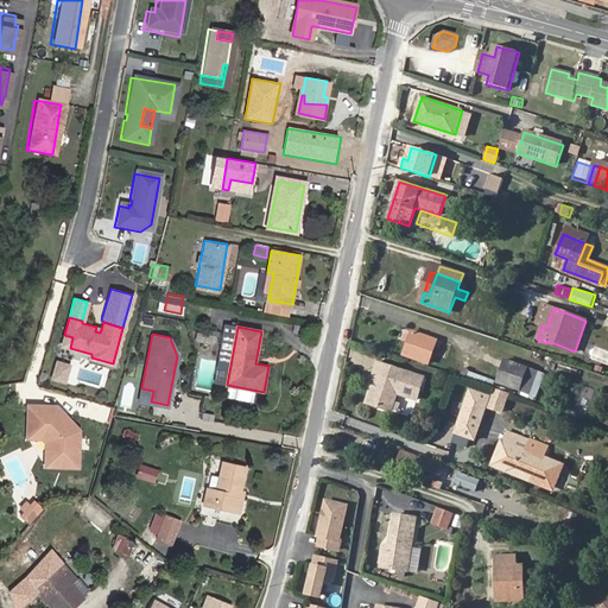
[(404,355),(426,363),(435,342),(411,334),(404,355)]
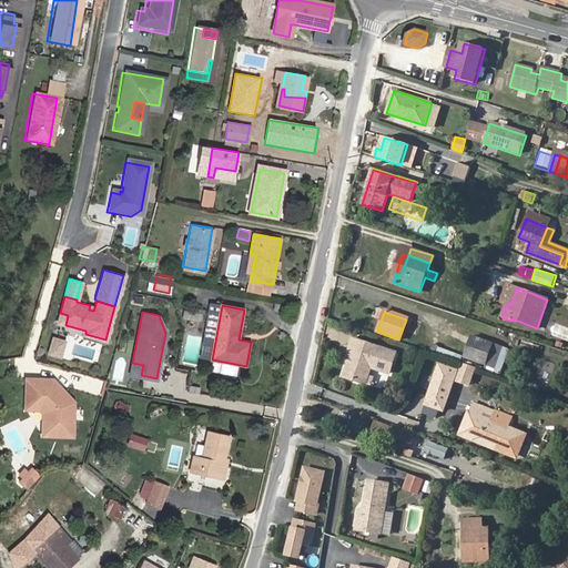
[(58,323),(66,325),(68,315),(60,313),(58,323)]
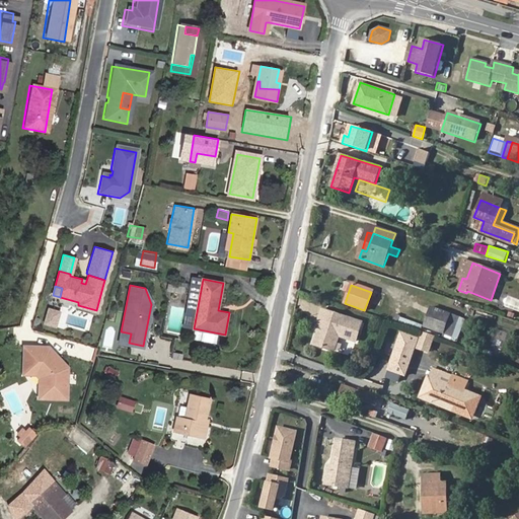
[(443,332),(449,315),(431,308),(425,326),(443,332)]
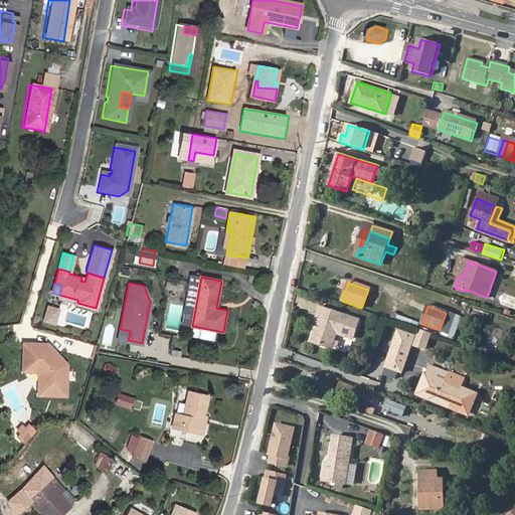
[(316,329),(312,341),(331,348),(337,333),(353,339),(360,320),(321,307),(318,316),(320,317),(318,323),(316,329)]
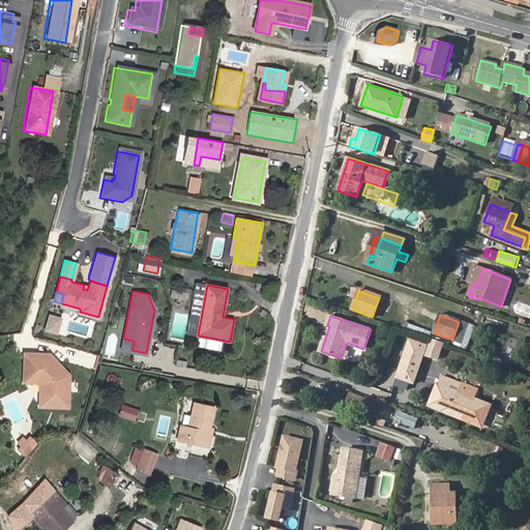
[(46,331),(56,334),(58,330),(60,323),(60,319),(50,317),(46,331)]
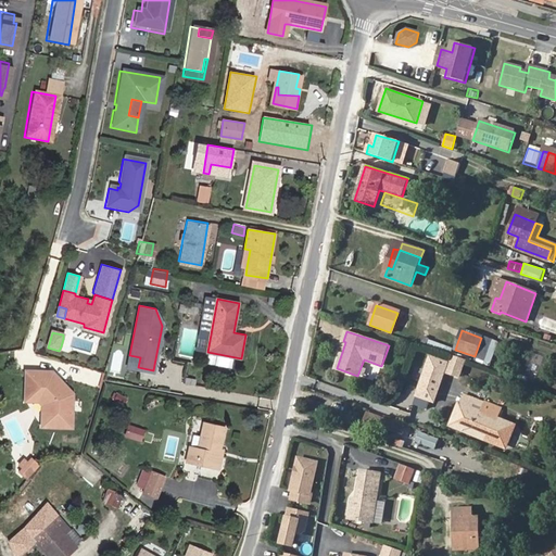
[(205,348),(206,338),(199,337),(198,346),(205,348)]
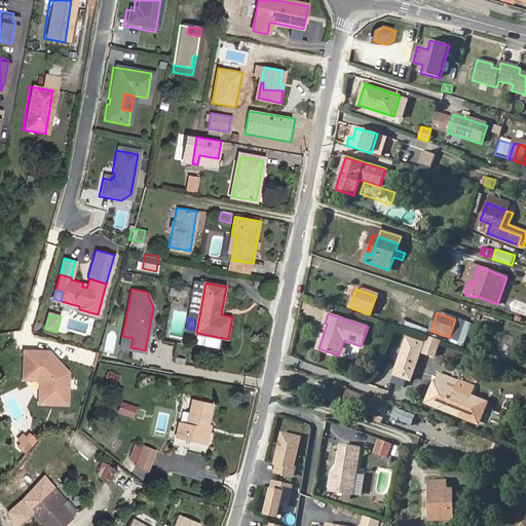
[(464,323),(455,320),(449,337),(458,341),(464,323)]
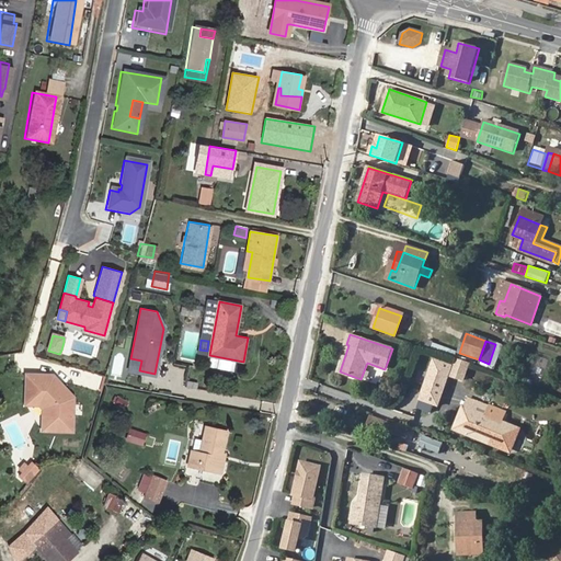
[(453,364),(431,356),(416,399),(437,407),(453,364)]
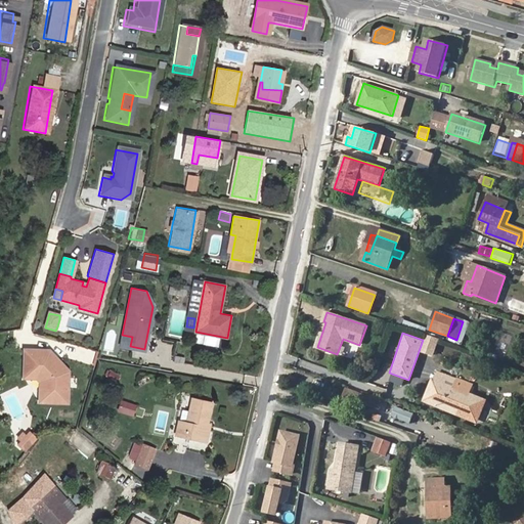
[(122,335),(120,344),(130,346),(132,337),(122,335)]
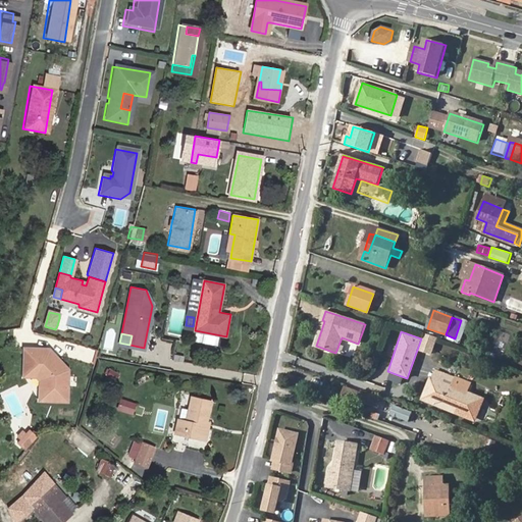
[(444,342),(432,337),(427,354),(438,357),(444,342)]
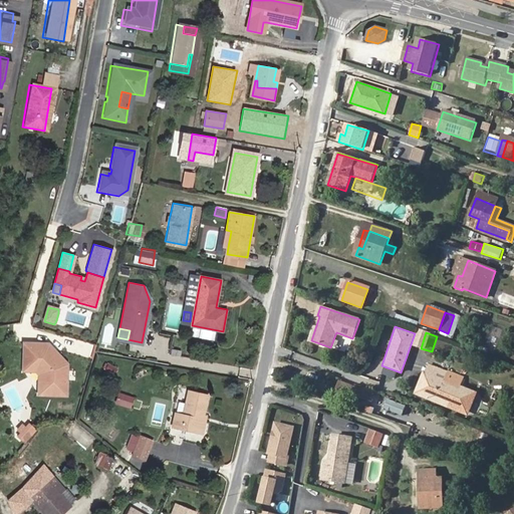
[(24,345),(26,368),(39,367),(49,373),(50,394),(69,393),(68,362),(56,351),(48,351),(48,343),(24,345)]
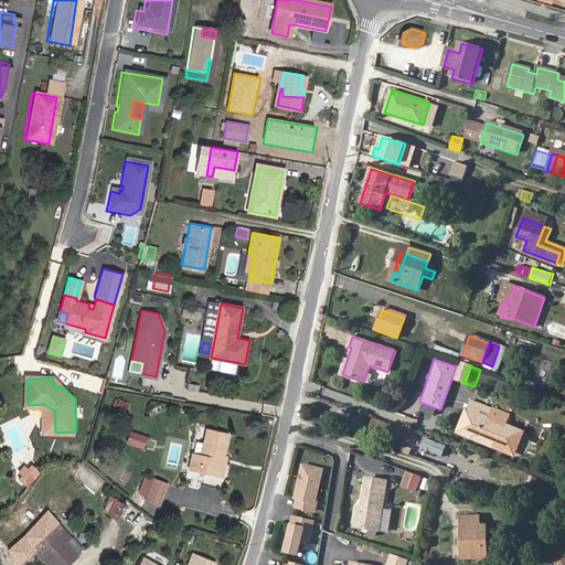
[(43,404),(29,405),(29,408),(42,408),(51,412),(52,434),(55,433),(54,411),(43,404)]
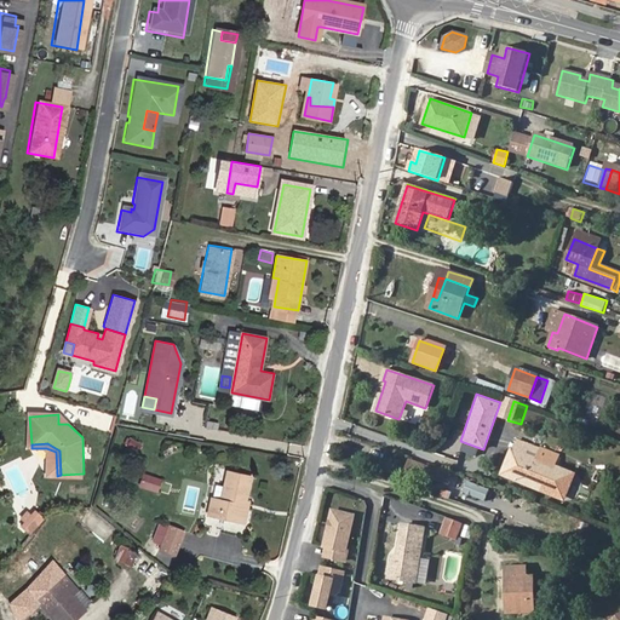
[(503,475),(549,493),(558,469),(554,466),(557,457),(541,451),(537,460),(512,449),(503,475)]
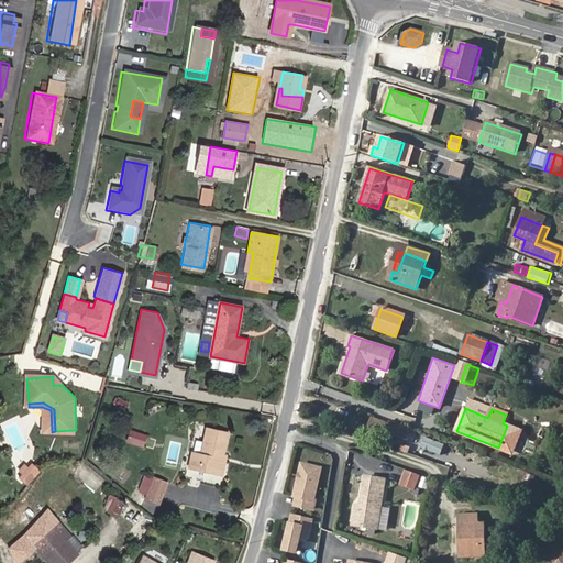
[(191,444),(187,459),(216,466),(220,449),(225,426),(206,420),(198,445),(191,444)]
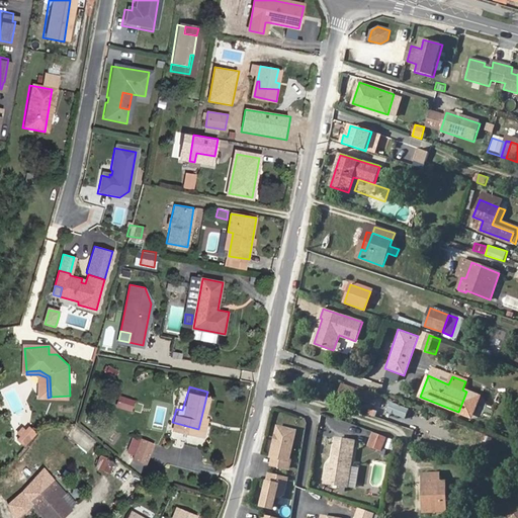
[(198,429),(203,430),(207,414),(202,413),(198,429)]
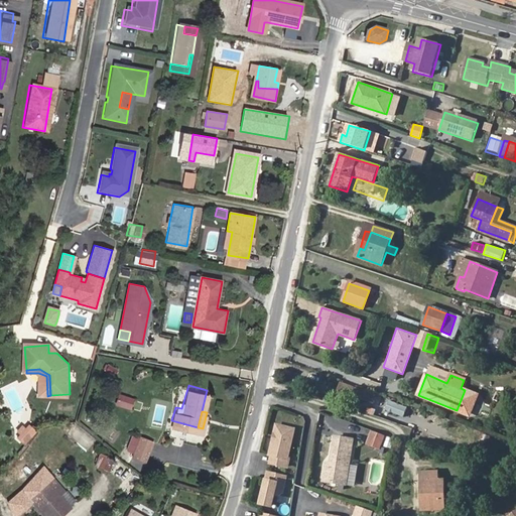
[(19,437),(25,443),(37,430),(30,424),(27,428),(22,433),(19,437)]
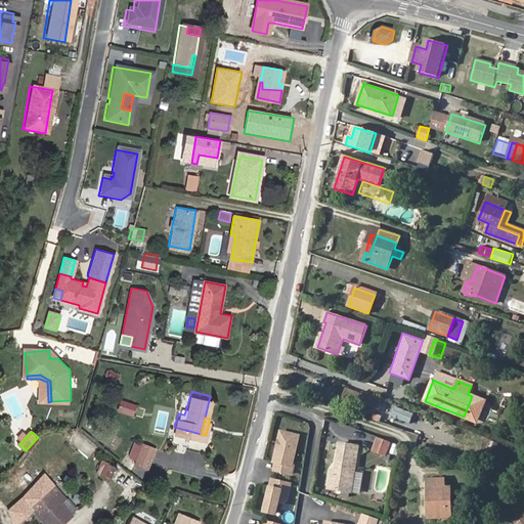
[(299,435),(281,432),(275,462),(277,463),(276,470),(293,474),(294,465),(293,465),(299,435)]
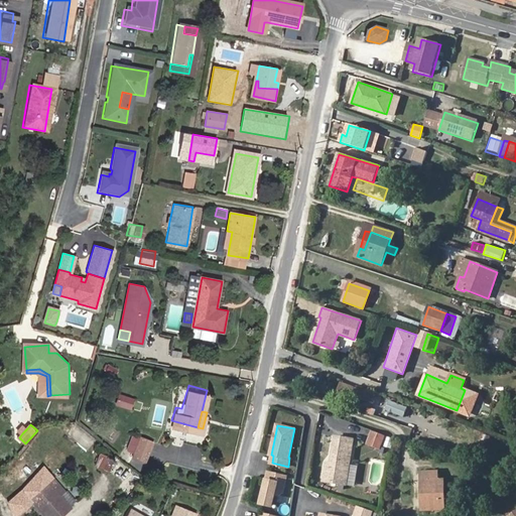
[(375,430),(373,429),(368,442),(381,447),(386,433),(375,430)]
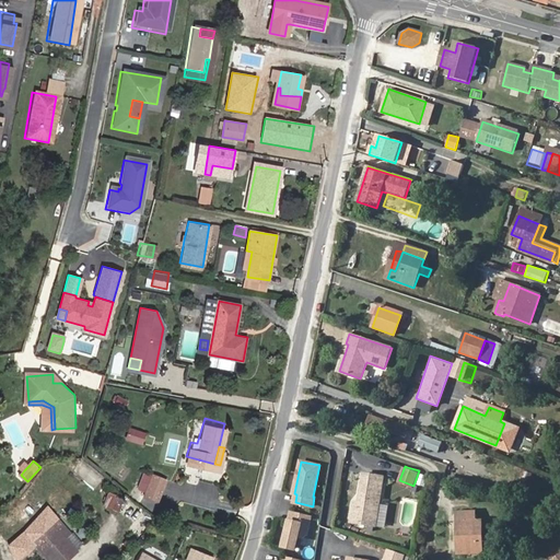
[(167,478),(152,474),(146,497),(161,501),(167,478)]
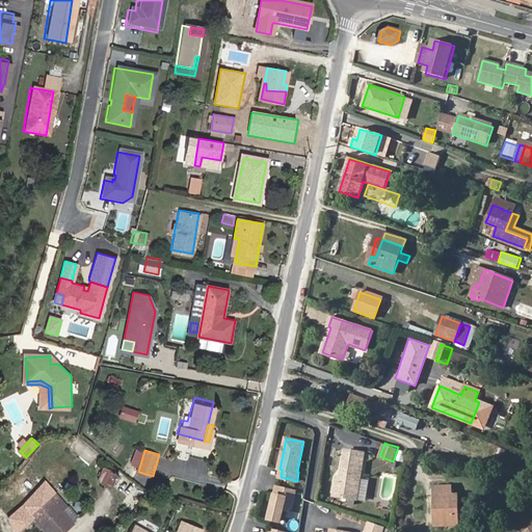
[(365,454),(346,450),(342,472),(345,472),(344,478),(341,477),(337,477),(334,496),(357,499),(365,454)]
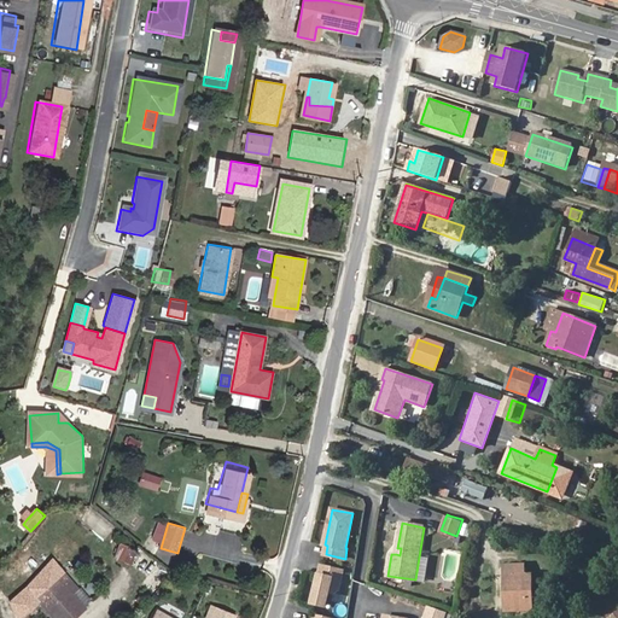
[(134,551),(118,546),(114,559),(130,564),(134,551)]
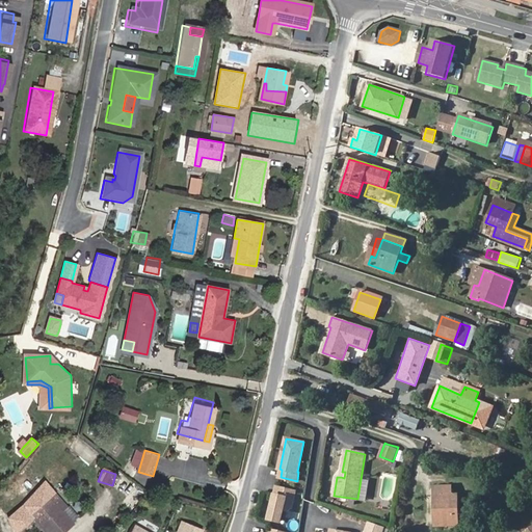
[(431,486),(431,509),(435,509),(435,525),(455,524),(455,494),(449,495),(449,485),(431,486)]
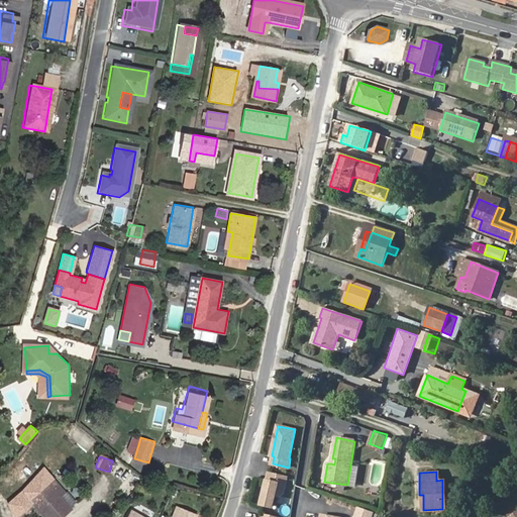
[(287,478),(270,474),(263,504),(276,507),(279,492),(283,493),(287,478)]
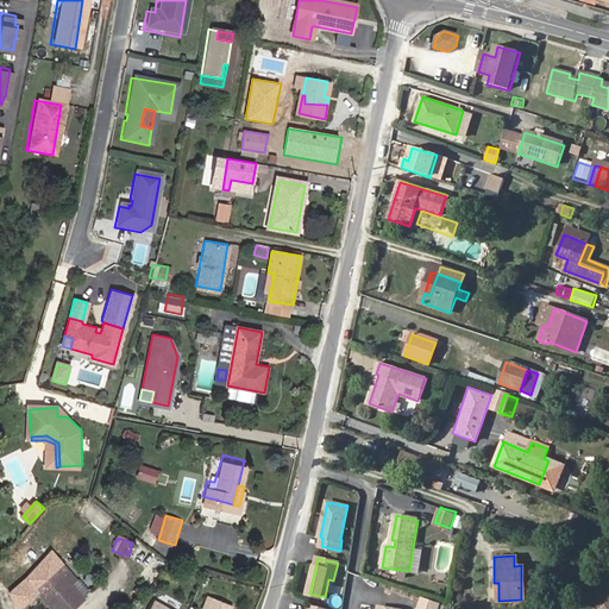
[(74,579),(63,565),(36,589),(52,608),(70,608),(82,600),(69,583),(74,579)]
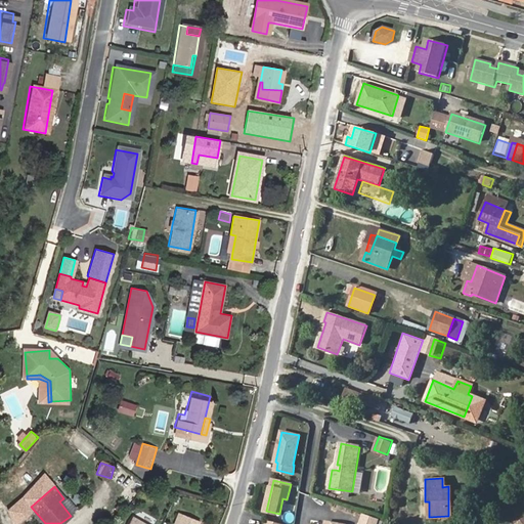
[(367,515),(363,514),(359,523),(376,523),(378,519),(367,515)]
